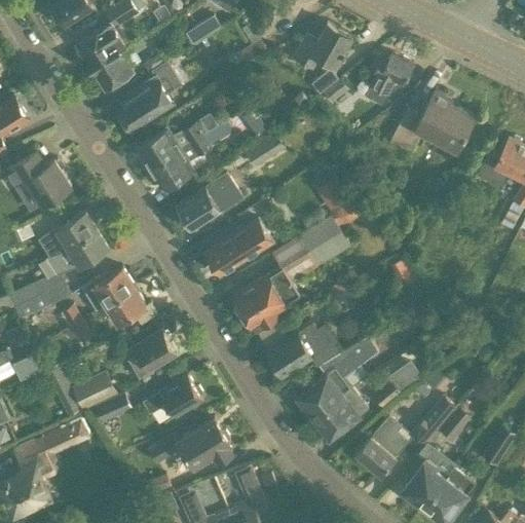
[(50,0),(48,2),(63,25),(94,5),(89,0),(50,0)]
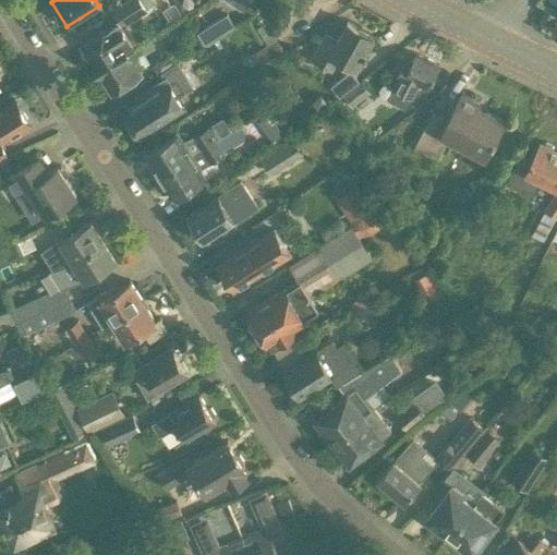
[(80,47),(96,72),(125,52),(133,48),(122,29),(146,14),(136,0),(128,0),(109,12),(117,24),(110,28),(80,47)]
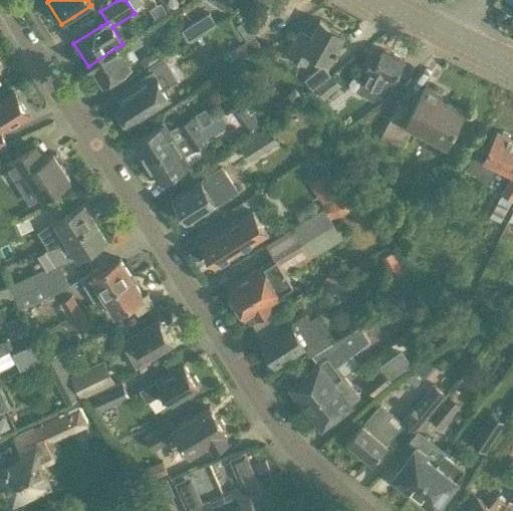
[(242,14),(237,17),(241,23),(246,20),(242,14)]
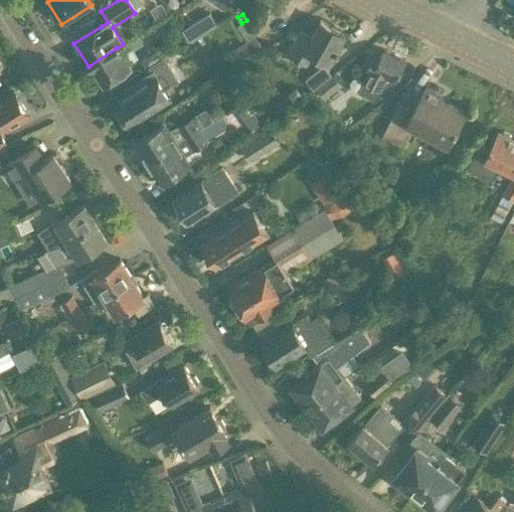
[(214,26),(208,16),(190,27),(196,37),(214,26)]
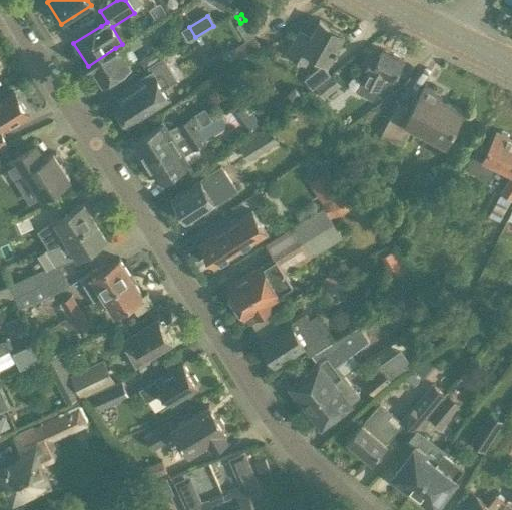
[(262,32),(251,17),(234,29),(243,43),(230,52),(237,62),(260,48),(252,38),(262,32)]
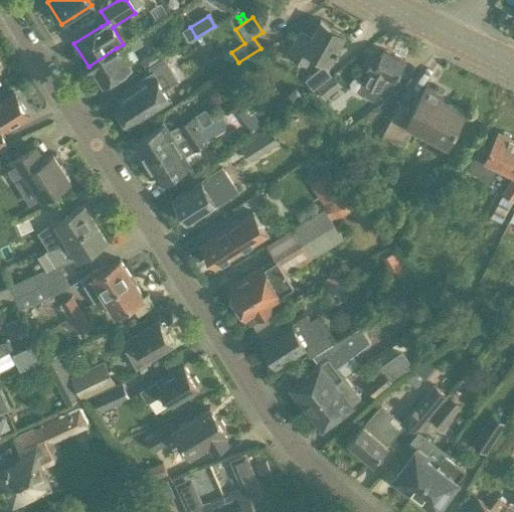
[(286,57),(307,68),(313,57),(327,66),(344,36),(319,22),(310,38),(299,33),(286,57)]
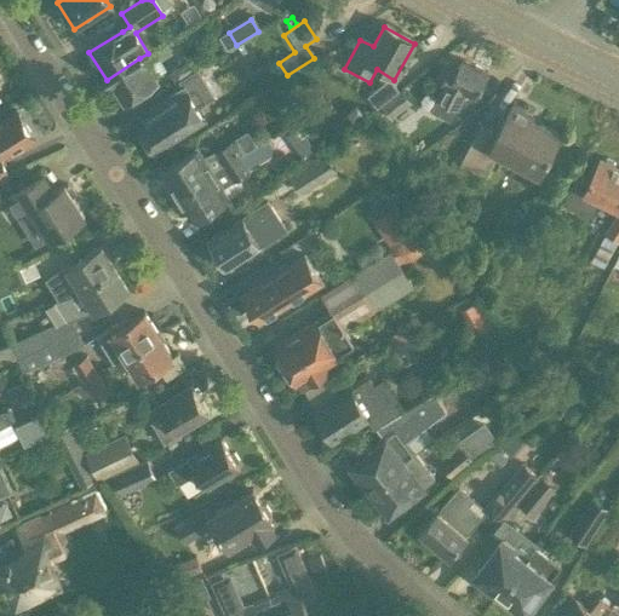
[(156,85),(139,58),(107,80),(122,105),(156,85)]
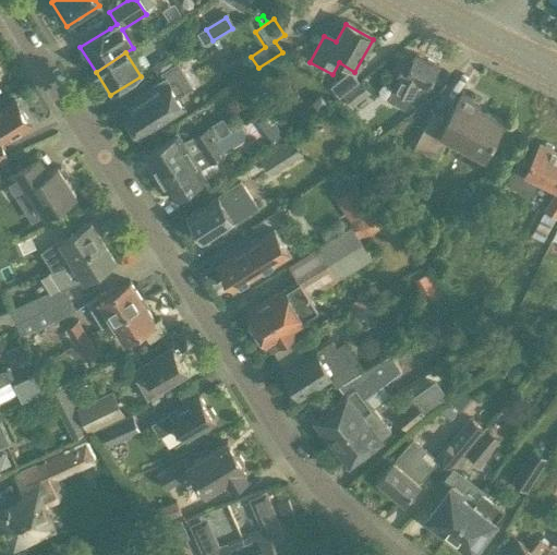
[(427,88),(438,68),(414,56),(409,68),(403,64),(392,91),(411,100),(419,84),(427,88)]
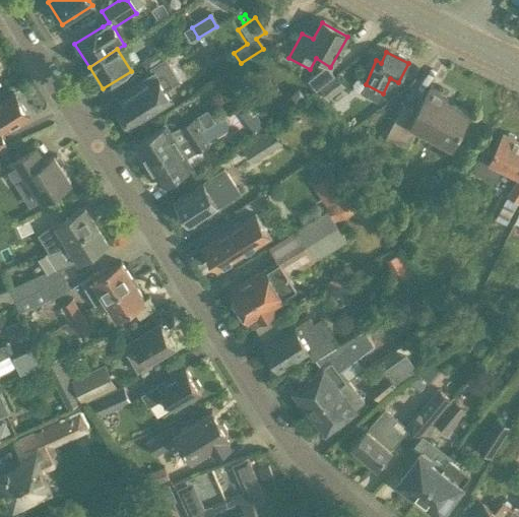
[(146,72),(149,70),(164,61),(158,53),(141,64),(146,72)]
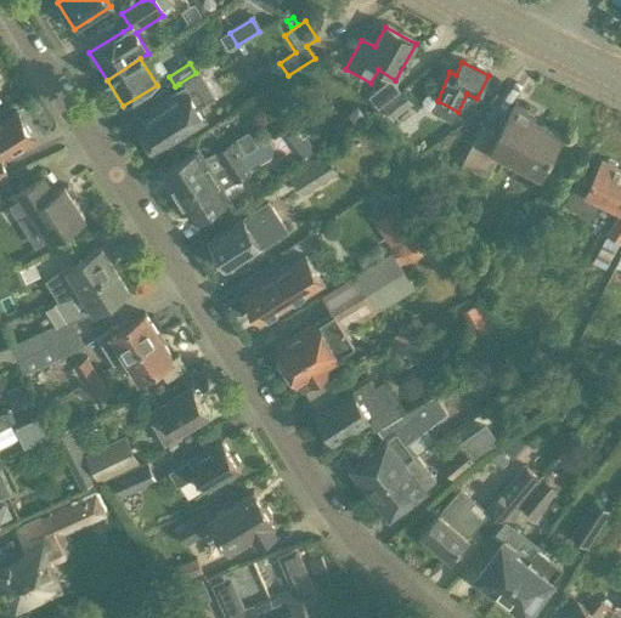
[(187,132),(179,119),(195,109),(196,112),(214,100),(196,73),(179,84),(186,95),(170,105),(168,101),(153,111),(156,114),(135,126),(142,137),(140,140),(148,153),(151,151),(152,154),(187,132)]
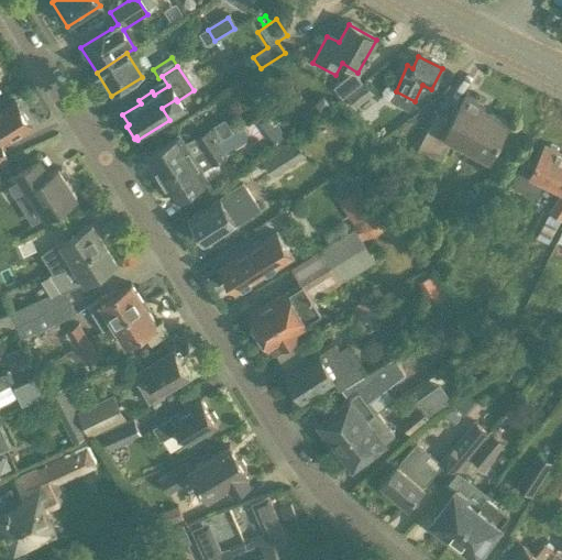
[(360,85),(351,75),(332,89),(341,100),(344,97),(360,85)]
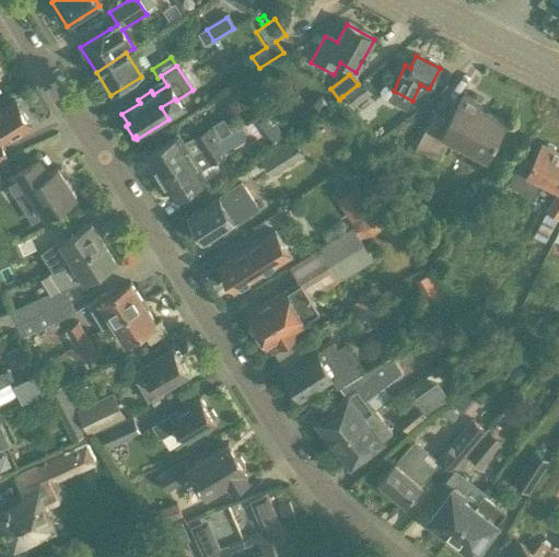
[(342,96),(351,107),(369,94),(360,83),(358,84),(342,96)]
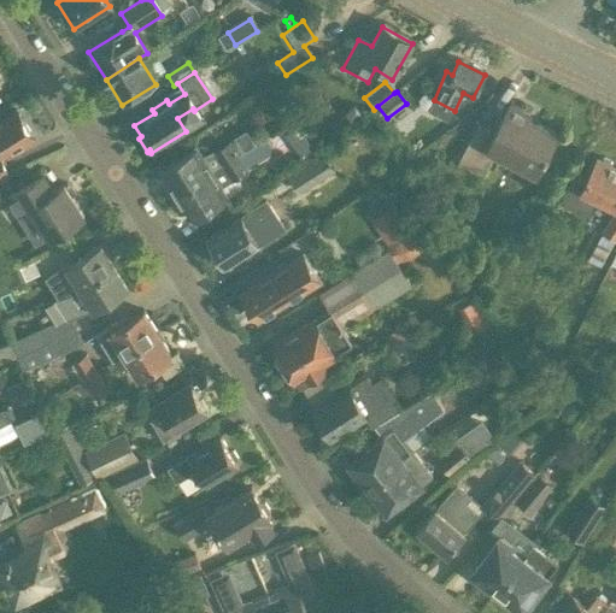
[(457,168),(481,180),(493,157),(535,177),(556,136),(528,123),(529,118),(509,107),(494,136),(477,128),(457,168)]
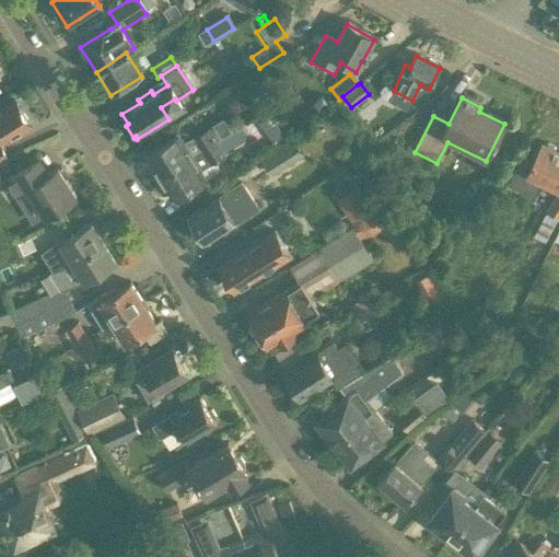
[(0,161),(8,158),(1,144),(28,128),(15,103),(0,111),(0,161)]
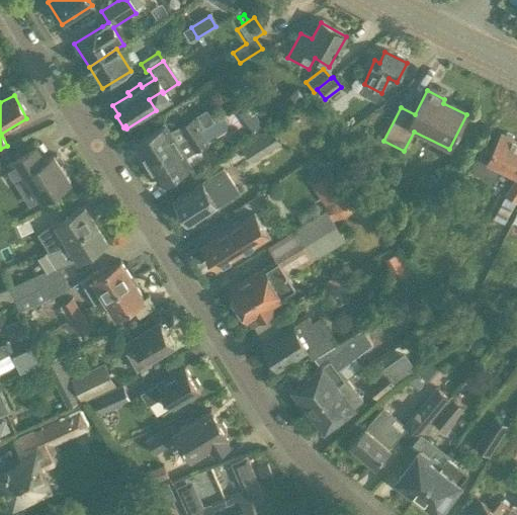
[(248,108),(238,115),(252,135),(262,127),(248,108)]
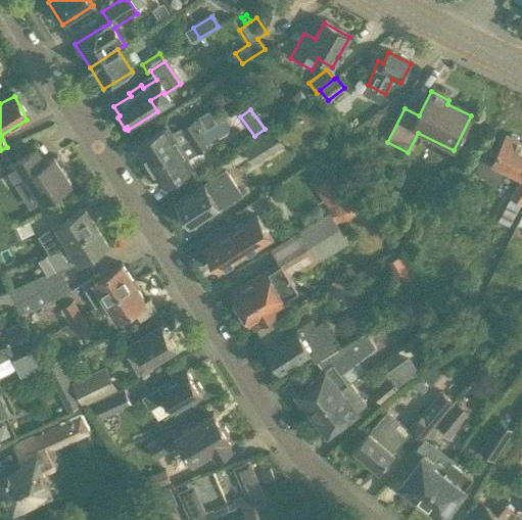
[(135,145),(149,168),(218,126),(209,112),(170,137),(163,128),(135,145)]
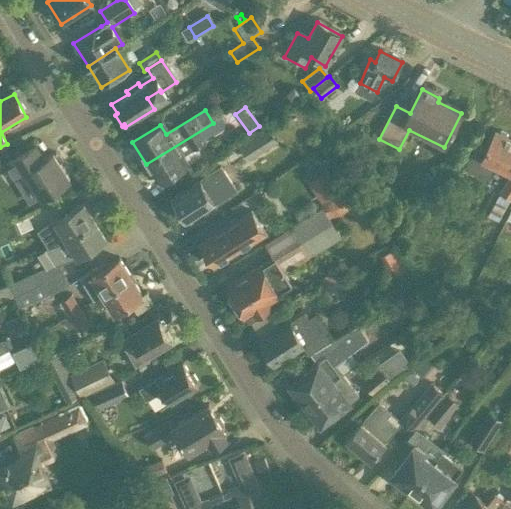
[(220,134),(213,123),(146,164),(159,184),(186,166),(182,158),(220,134)]
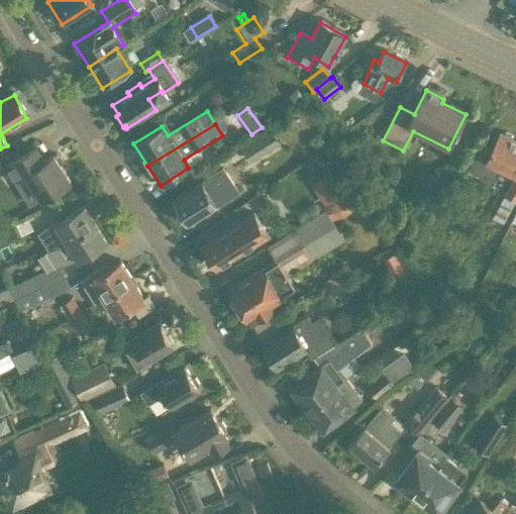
[(501,134),(498,133),(487,155),(477,148),(466,171),(490,183),(498,168),(514,176),(515,171),(515,142),(511,140),(510,136),(504,133),(501,134)]
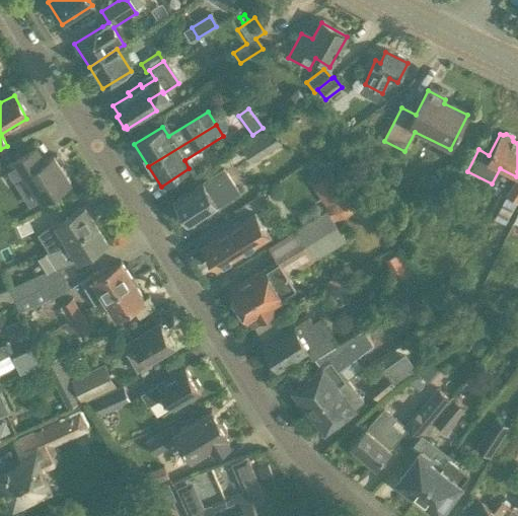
[(242,148),(250,161),(265,152),(256,139),(242,148)]
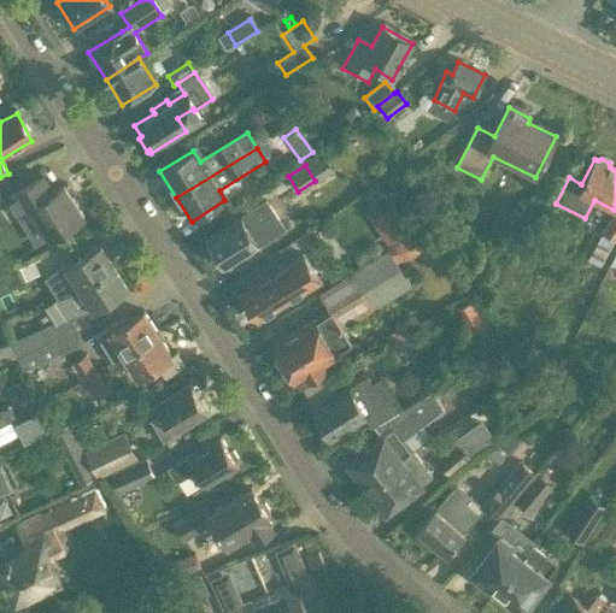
[(31,208),(50,239),(75,223),(82,218),(75,206),(63,187),(52,193),(42,177),(6,199),(18,217),(31,208)]
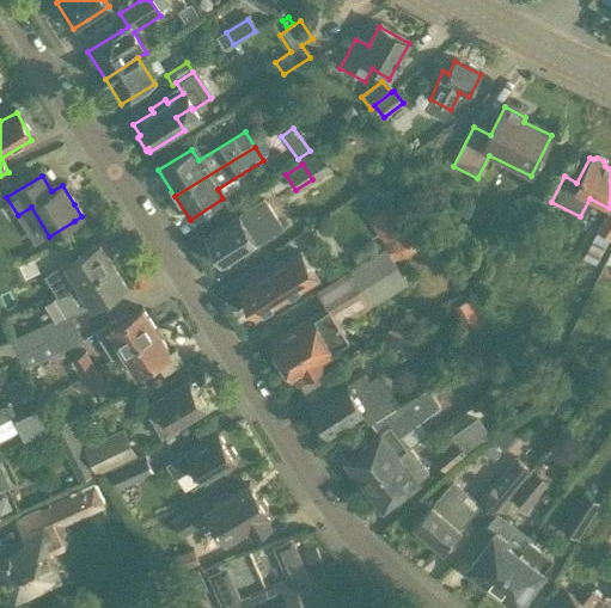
[(280,228),(263,202),(205,238),(222,265),(280,228)]
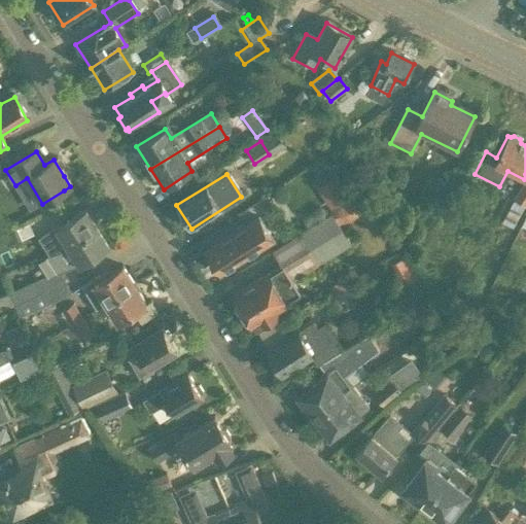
[(525,181),(522,180),(502,222),(515,228),(525,201),(525,181)]
